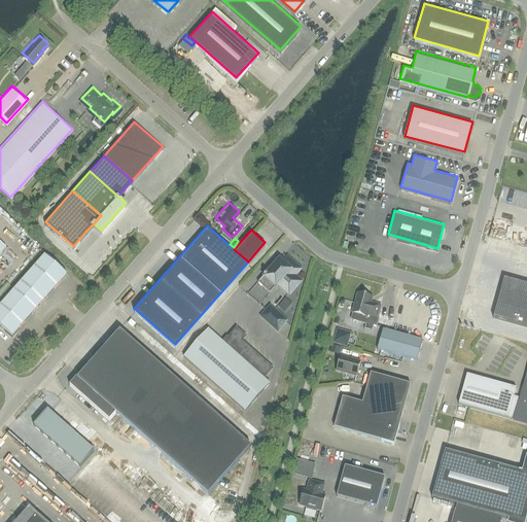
[(0,301),(0,321),(11,332),(66,270),(44,250),(0,301)]
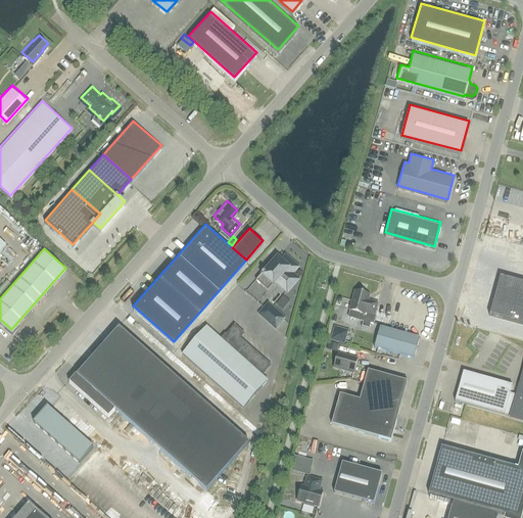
[(298,275),(292,269),(298,263),(285,251),(280,256),(278,254),(273,262),(272,260),(265,268),(264,267),(255,276),(268,286),(274,279),(286,289),(298,275)]
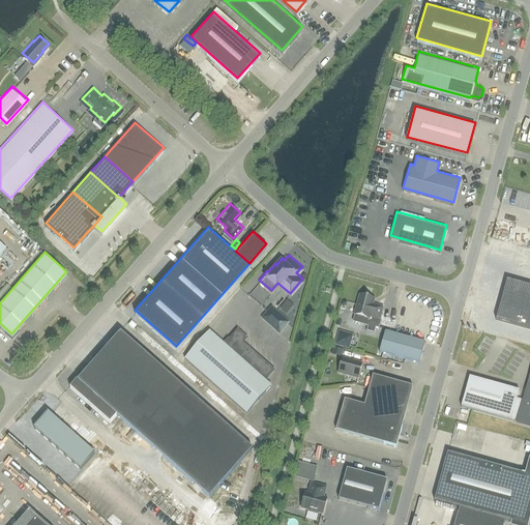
[(506,275),(496,316),(529,324),(529,282),(507,275),(506,275)]
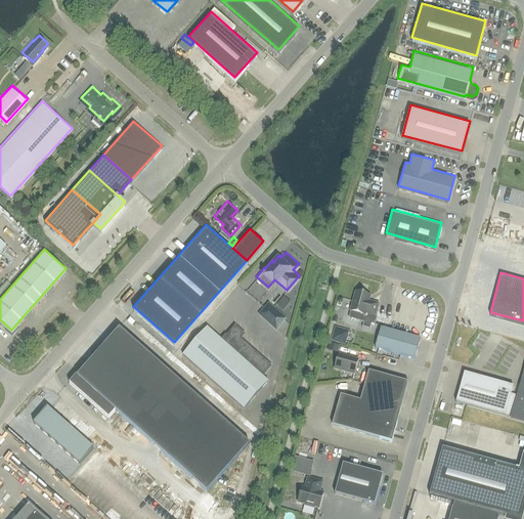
[(374,320),(378,308),(376,307),(378,300),(370,298),(370,299),(367,298),(368,291),(356,288),(351,306),(349,313),(363,317),(361,322),(369,325),(370,319),(374,320)]
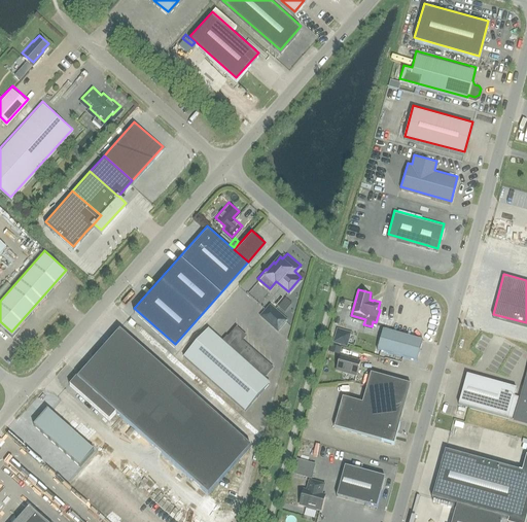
[(278,324),(285,316),(270,303),(262,311),(278,324)]
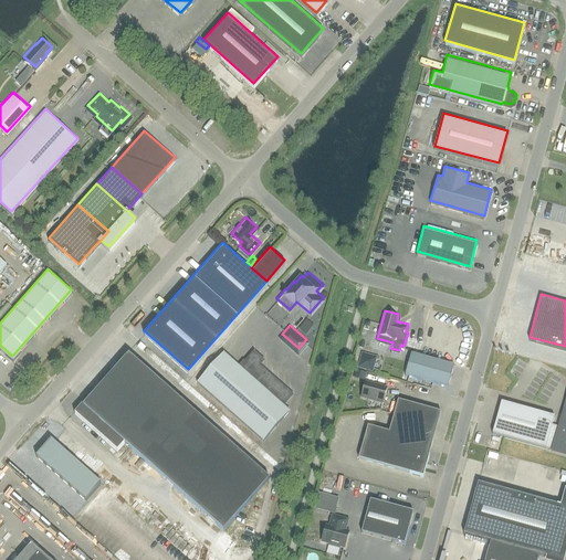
[(283,401),(293,390),(259,361),(263,356),(253,347),(240,362),(223,348),(197,378),(263,436),(290,407),(283,401)]
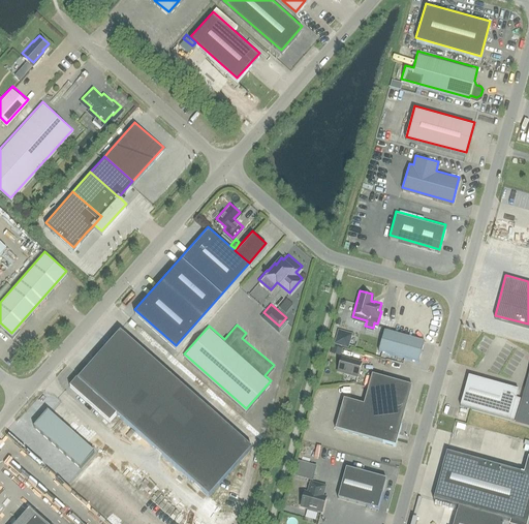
[(338,327),(334,340),(335,340),(345,343),(347,343),(351,331),(338,327)]
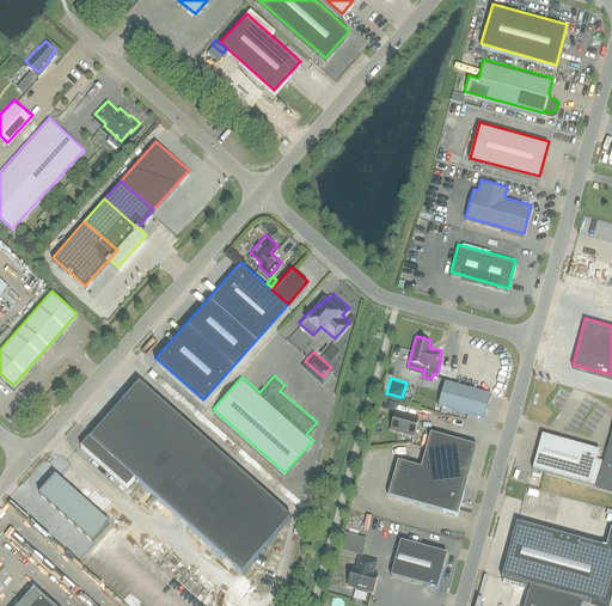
[(438,401),(484,414),(490,391),(444,378),(438,401)]
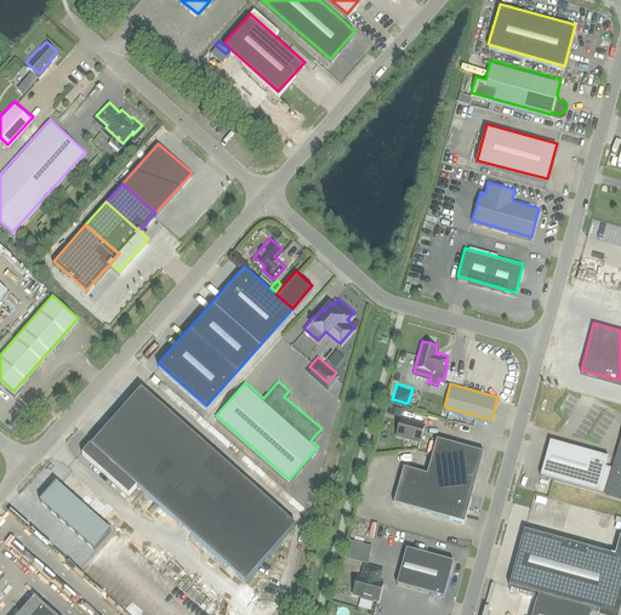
[(296,520),(141,385),(114,415),(113,414),(81,449),(129,490),(136,482),(245,578),(296,520)]
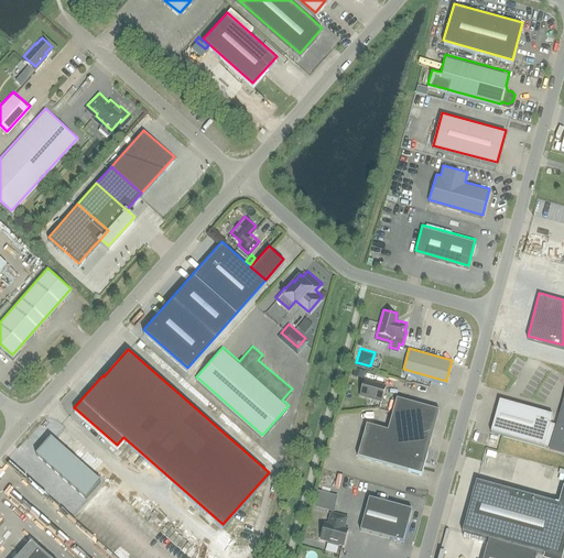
[(355,363),(354,368),(356,369),(355,370),(361,372),(364,365),(355,363)]
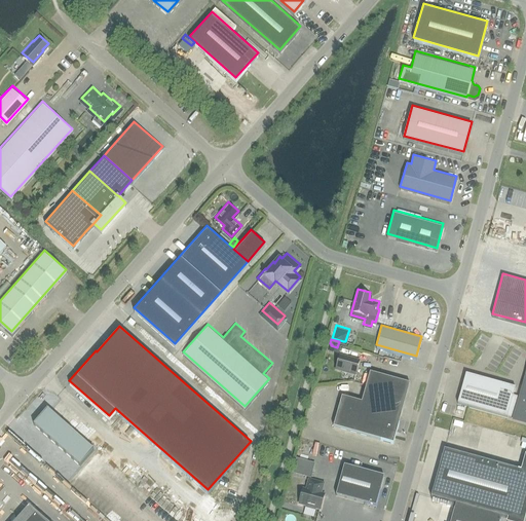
[(354,370),(359,357),(339,351),(336,365),(354,370)]
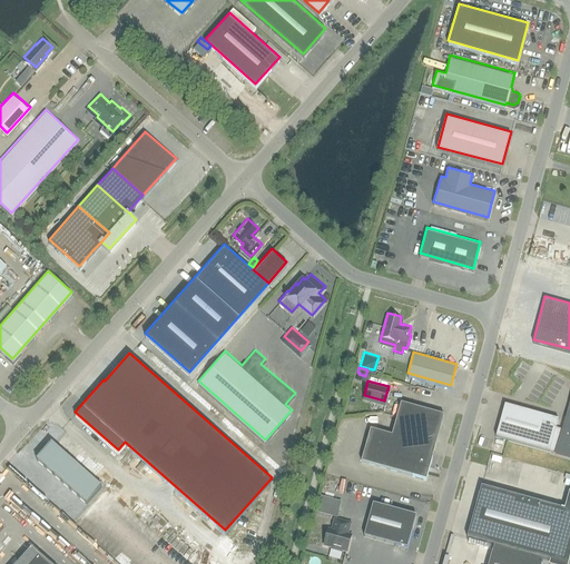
[(425,475),(444,411),(401,398),(396,413),(392,431),(370,425),(361,457),(425,475)]
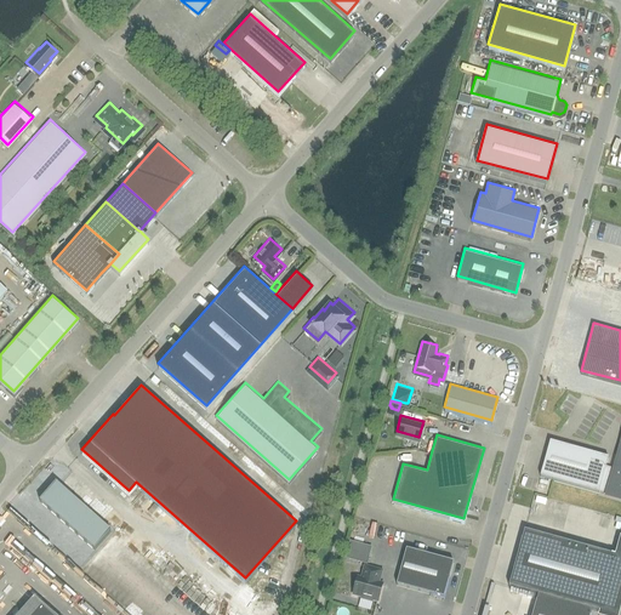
[(607,489),(605,490),(620,494),(620,434),(614,461),(607,460),(608,453),(550,437),(540,472),(598,488),(599,487),(607,489)]
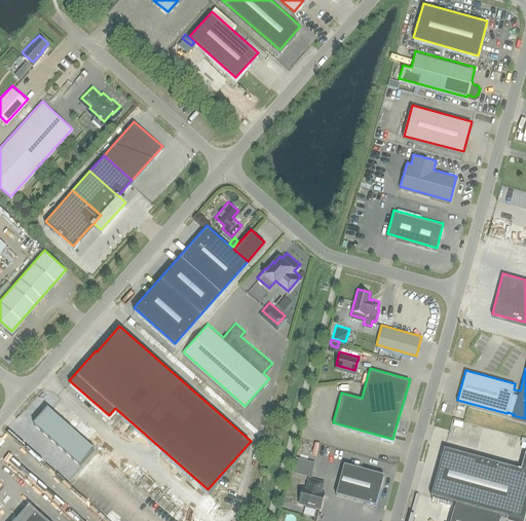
[(47,405),(33,420),(80,461),(94,446),(47,405)]
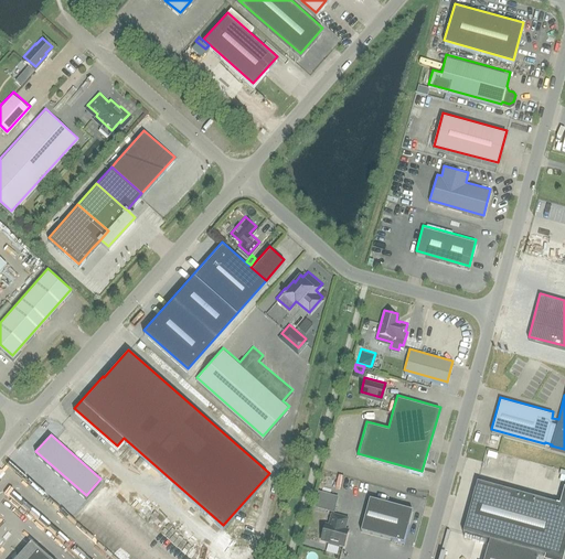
[(0,474),(11,484),(21,474),(3,458),(0,461),(0,474)]
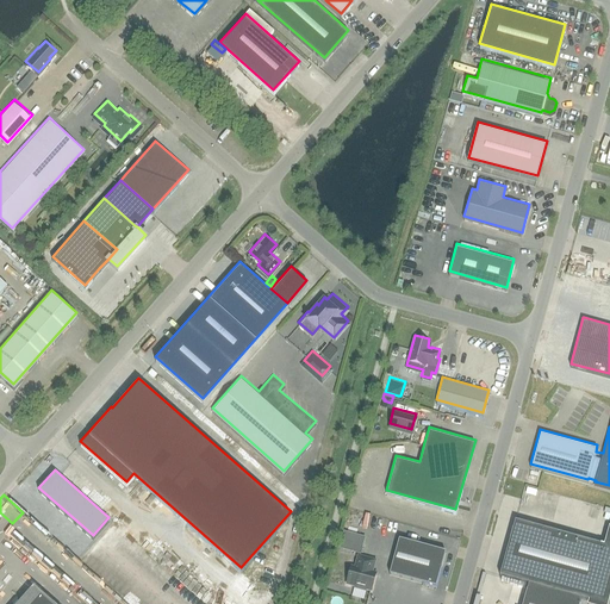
[(347,502),(342,516),(356,520),(360,505),(347,502)]
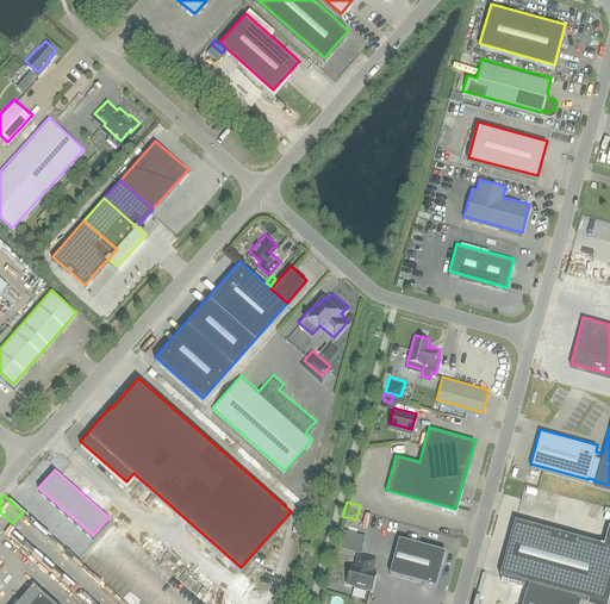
[(577,603),(580,593),(607,602),(609,587),(609,527),(608,527),(604,541),(515,516),(499,571),(528,579),(521,603),(577,603)]
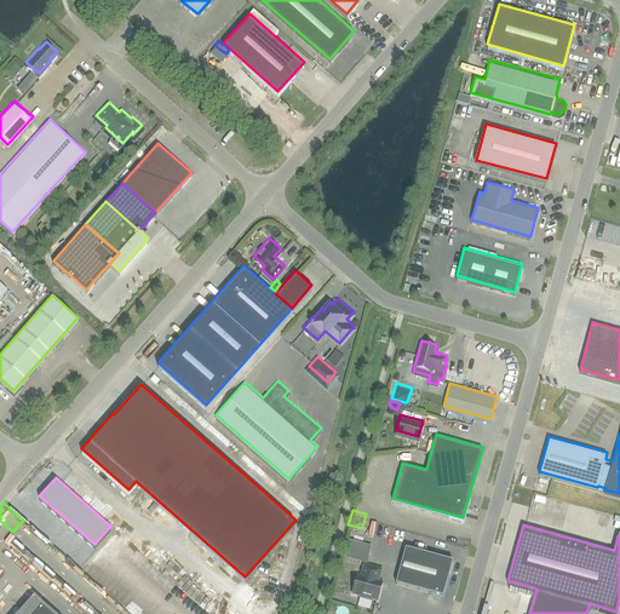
[(116,531),(99,549),(154,597),(171,579),(116,531)]
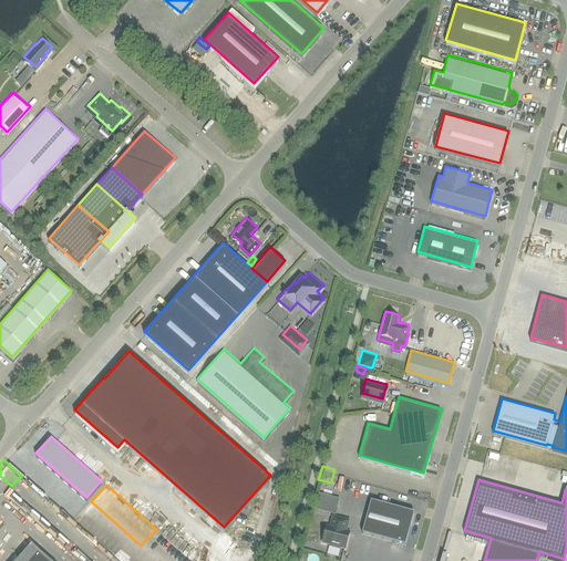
[(339,495),(329,491),(325,507),(334,510),(339,495)]
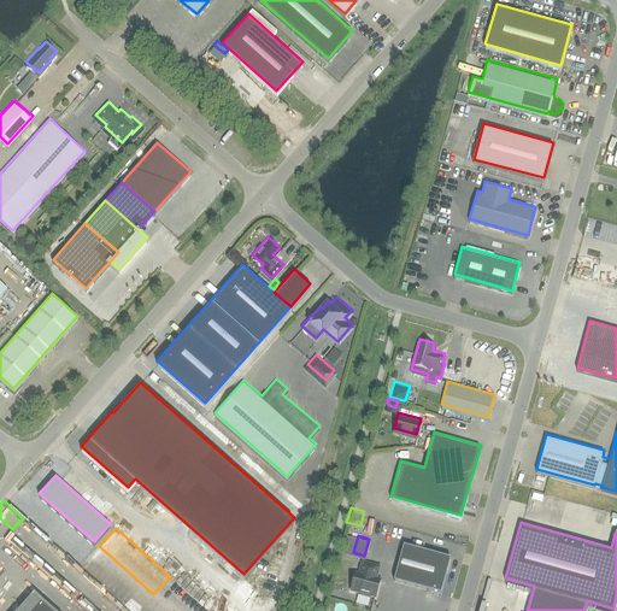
[(441,588),(451,553),(404,540),(394,576),(441,588)]
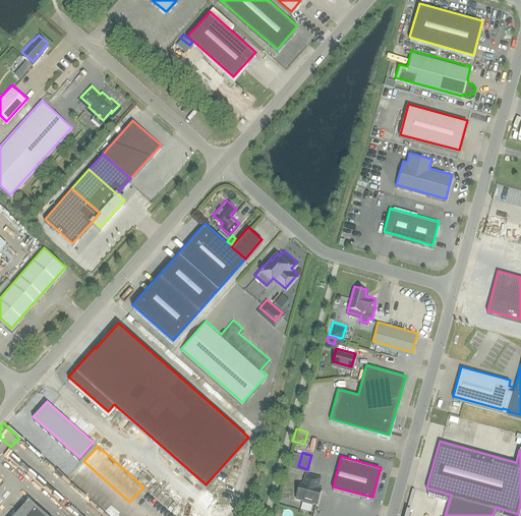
[(302,481),(300,480),(296,494),(303,496),(302,498),(311,500),(312,499),(316,500),(321,486),(315,484),(316,481),(317,481),(320,474),(305,470),(302,481)]
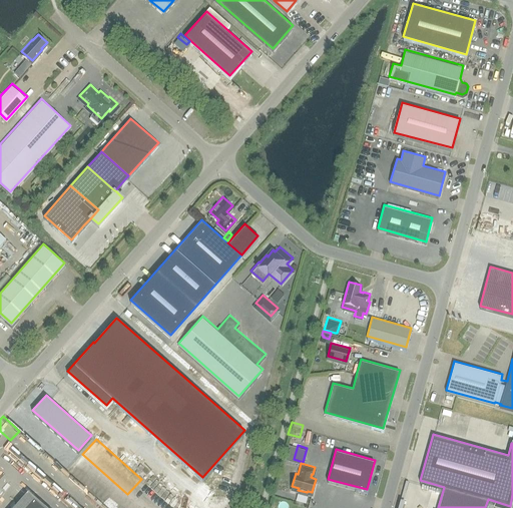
[(11,507),(49,507),(28,489),(11,507)]
